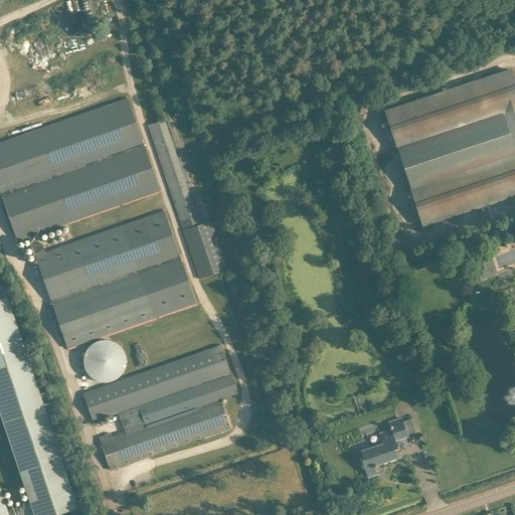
[(439,221),(481,207),(514,195),(514,84),(510,69),(501,73),(384,112),(397,150),(408,188),(421,226),(423,226),(426,234),(442,229),(439,221)]
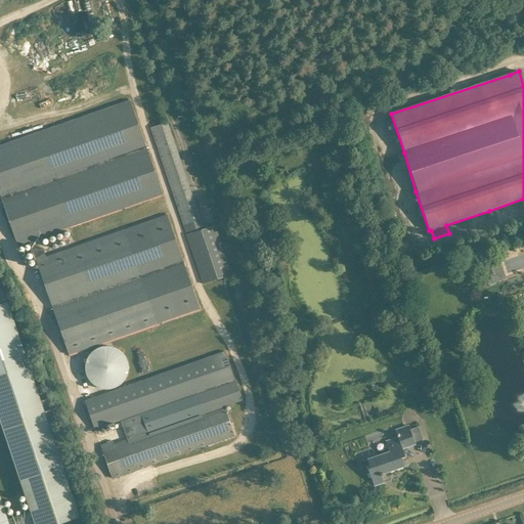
[(135,100),(0,141),(0,188),(17,245),(33,239),(32,236),(165,197),(135,100)]
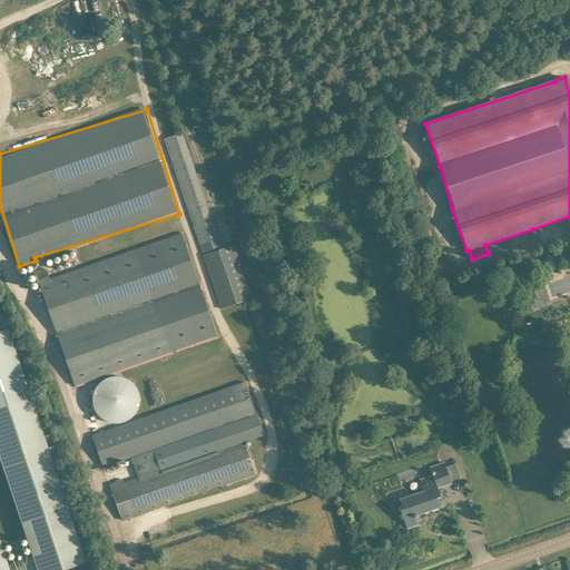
[(72,382),(219,340),(188,235),(49,275),(47,268),(40,271),(72,382)]
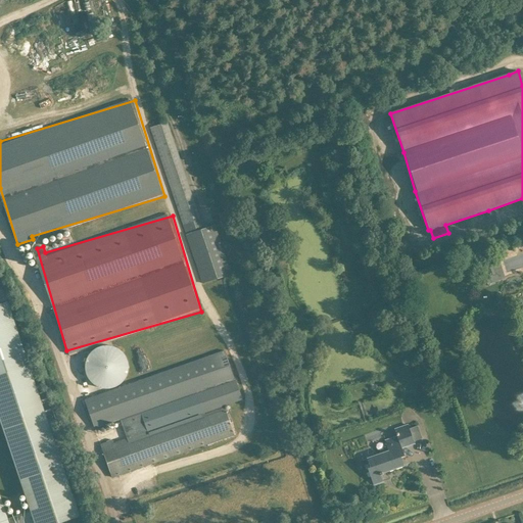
[(231,274),(215,225),(208,227),(186,234),(203,284),(231,274)]
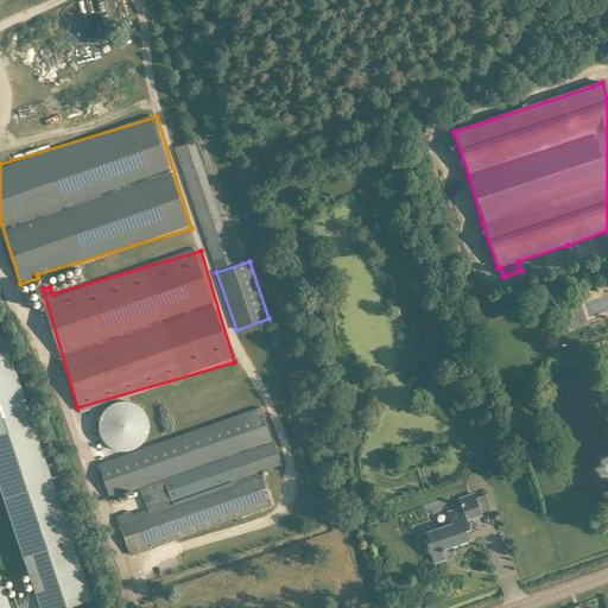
[(557,304),(563,322),(577,318),(570,299),(557,304)]
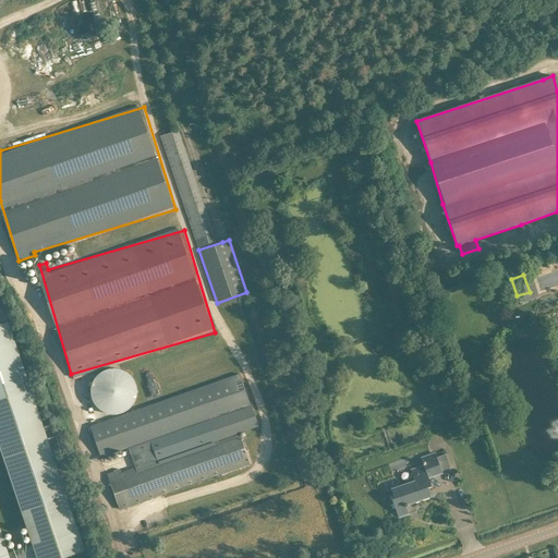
[(88,398),(124,416),(143,381),(108,363),(88,398)]
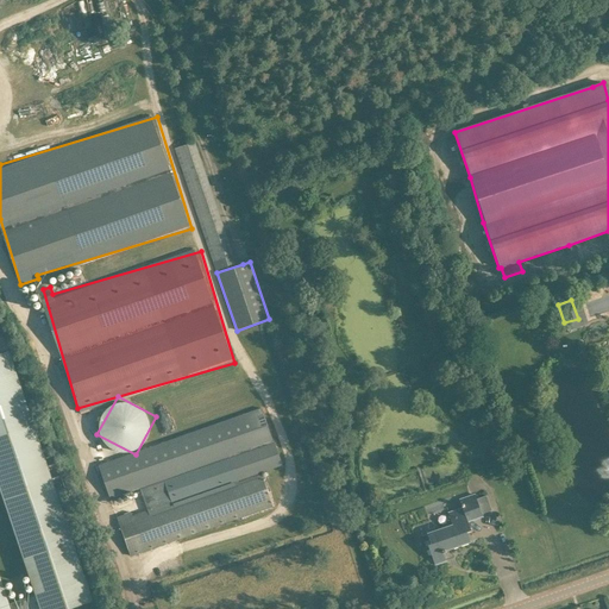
[(267,412),(99,459),(111,497),(142,489),(148,510),(132,514),(131,512),(119,515),(129,552),(275,510),(263,471),(282,465),(267,412)]
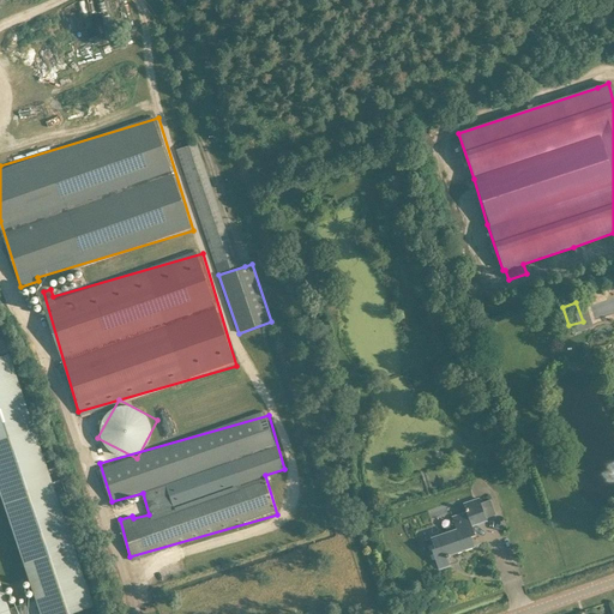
[(471,525),(486,521),(479,499),(463,504),(467,512),(452,518),(456,530),(431,539),(422,541),(427,553),(432,552),(434,558),(438,569),(450,565),(447,558),(450,557),(449,554),(474,546),(470,536),(475,535),(471,525)]
